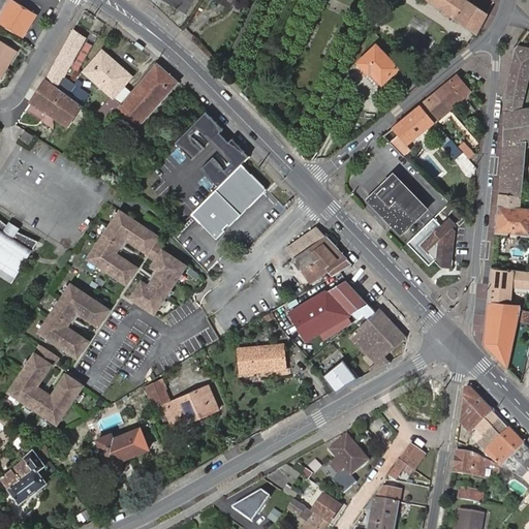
[(0,21),(23,36),(36,14),(12,0),(0,19),(0,21)]
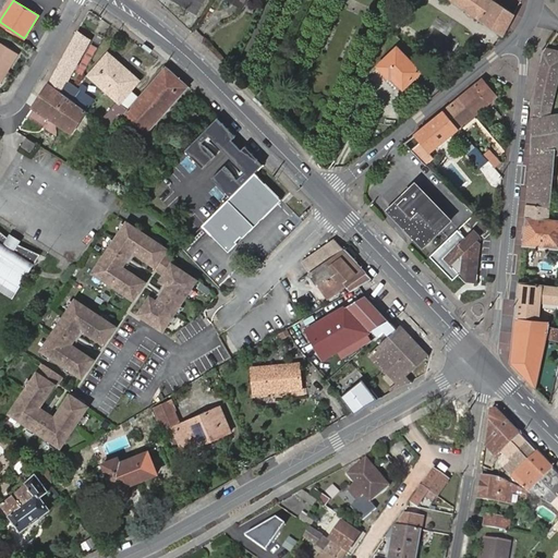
[(453,0),(505,36),(516,14),(496,1),(496,0),(453,0)]
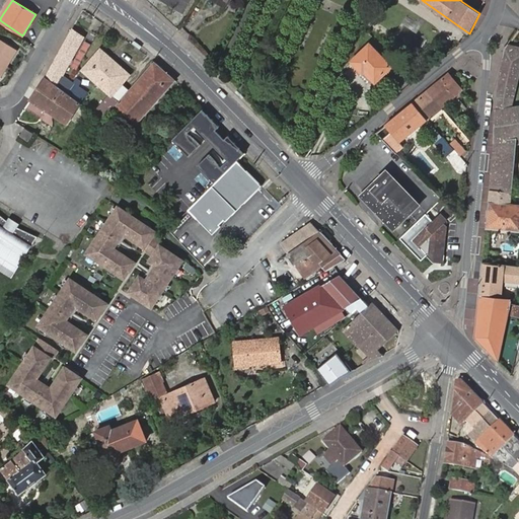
[(84,36),(73,29),(47,77),(67,92),(74,83),(64,76),(84,36)]
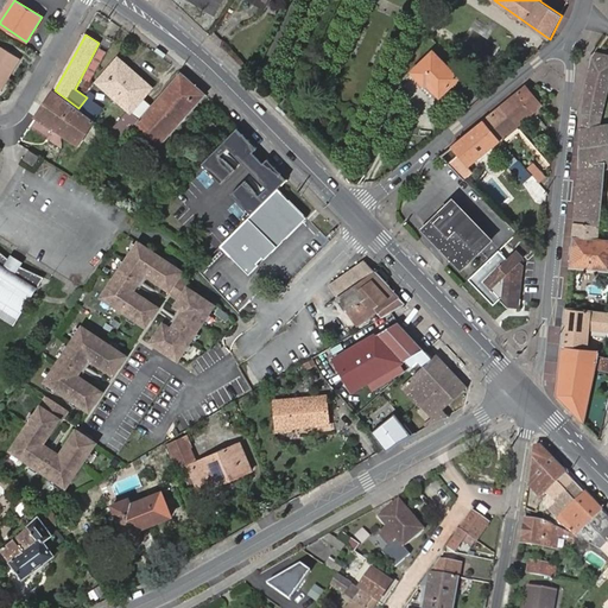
[(0,92),(20,59),(0,46),(0,92)]
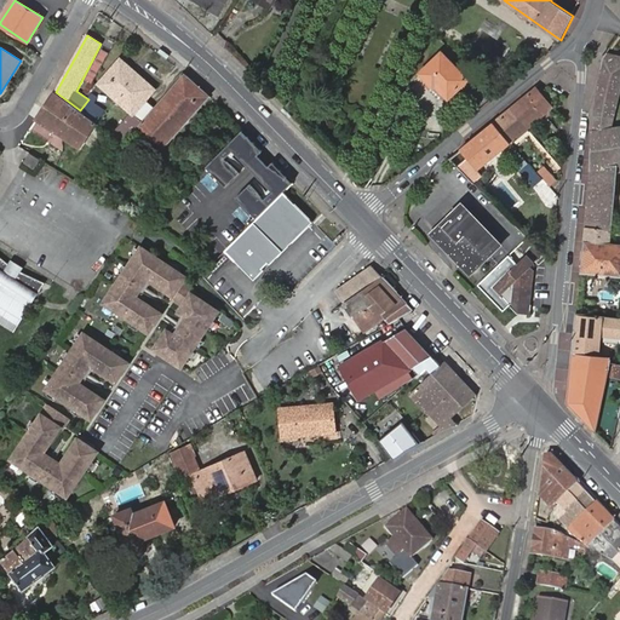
[(434,87),(436,85),(449,98),(468,80),(443,53),(422,74),(434,87)]
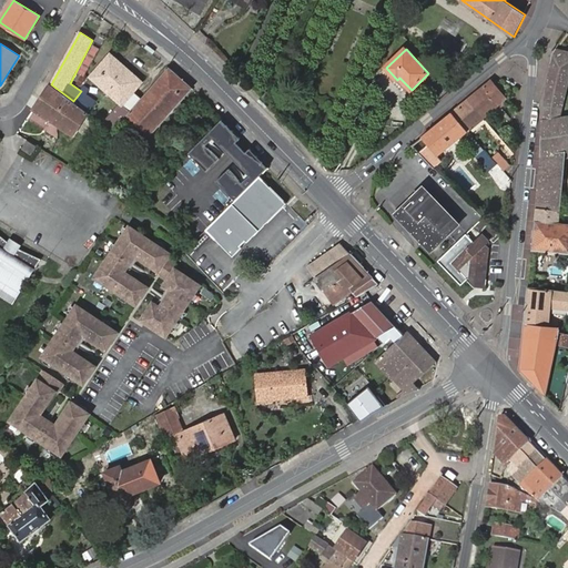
[(128,114),(142,98),(134,91),(140,84),(120,68),(123,64),(111,54),(91,77),(120,102),(102,123),(113,131),(120,123),(128,114)]
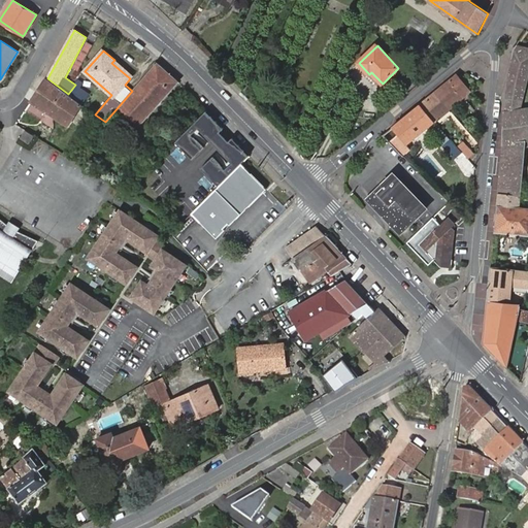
[(500,194),(522,196),(526,146),(527,146),(527,104),(522,104),(524,99),(522,95),(523,89),(527,70),(527,55),(514,52),(506,99),(504,149),(500,194)]
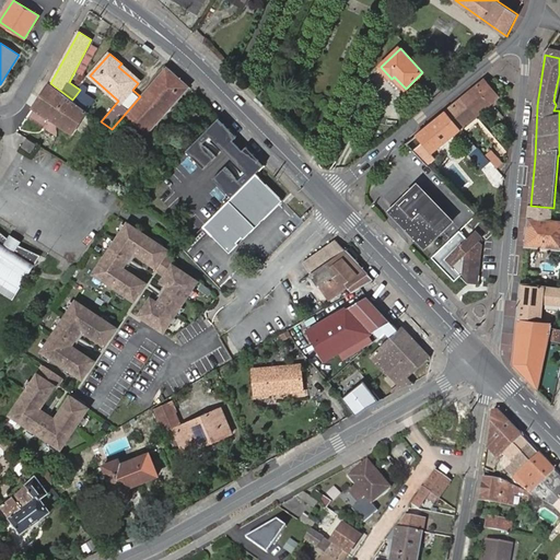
[(118,67),(138,83),(140,81),(121,63),(118,67)]
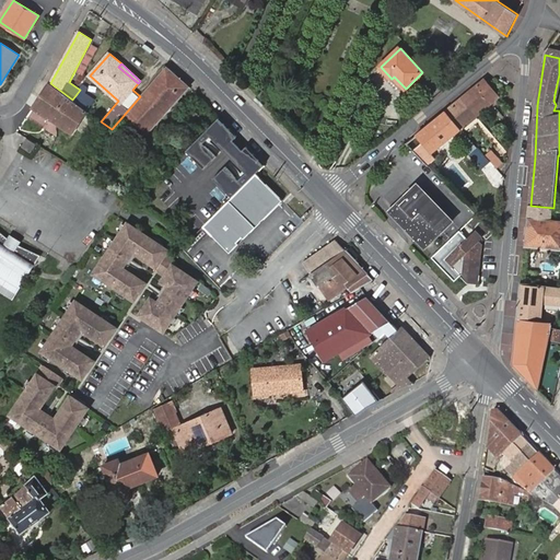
[(182,79),(165,66),(140,96),(126,113),(149,133),(190,88),(182,79)]
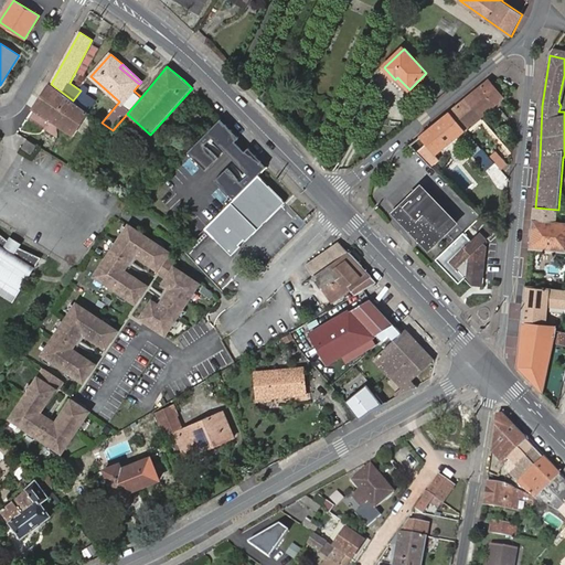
[(488,80),(411,145),(428,162),(504,98),(488,80)]
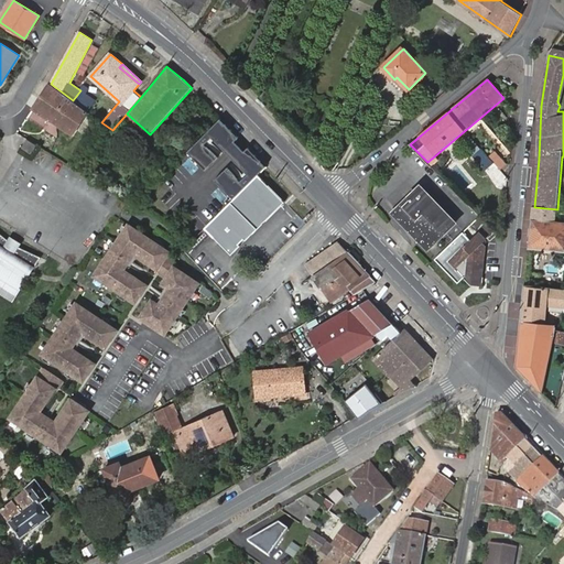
[(51,84),(34,109),(73,133),(87,111),(73,100),(51,84)]
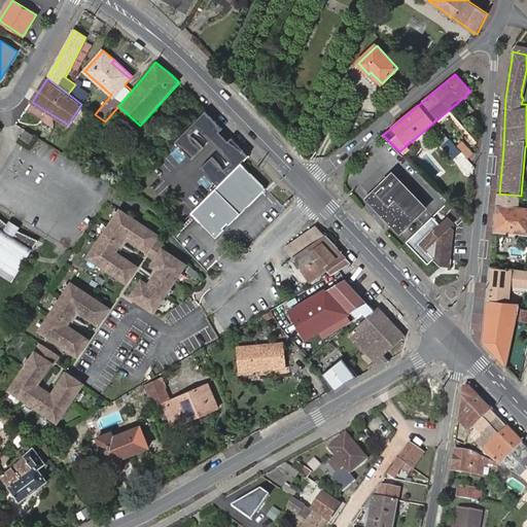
[(176,143),(192,160),(204,148),(191,136),(198,130),(215,146),(232,163),(225,170),(213,157),(201,169),(218,186),(241,164),(250,155),(233,138),(230,142),(224,137),(220,132),(223,129),(207,112),(176,143)]
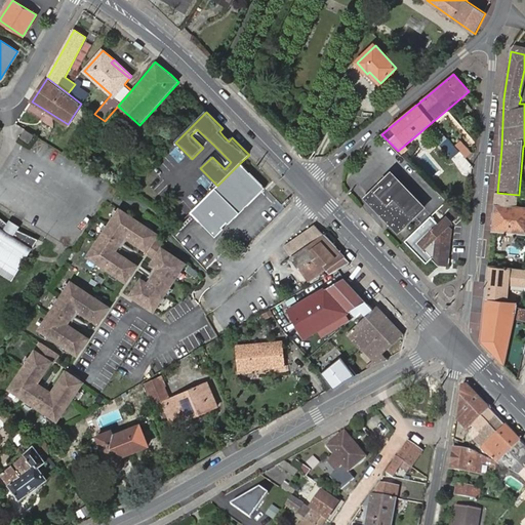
[(115,118),(111,114),(105,121),(96,131),(107,140),(113,133),(107,127),(115,118)]
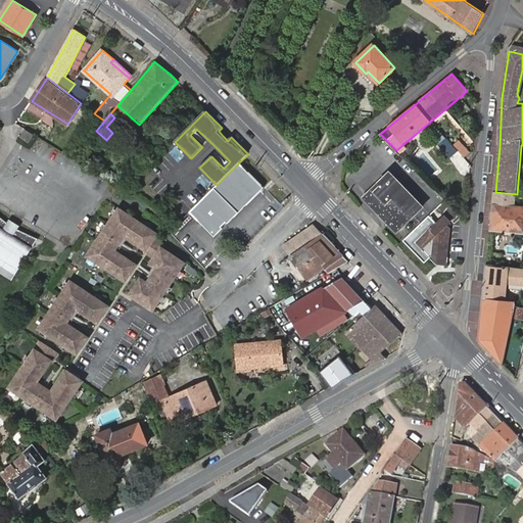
[(35,134),(27,128),(21,136),(30,141),(35,134)]
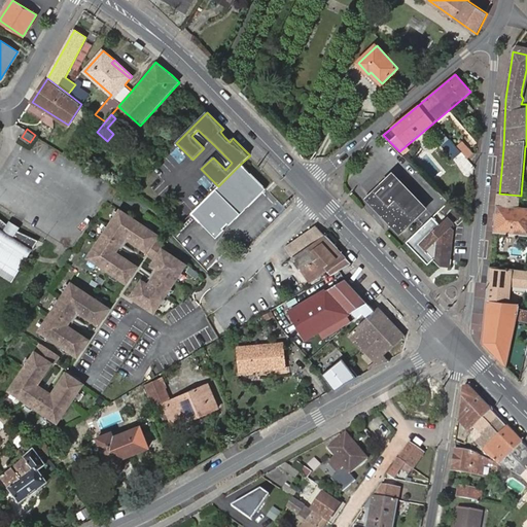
[(463,140),(457,145),(450,138),(443,145),(454,159),(462,151),(468,157),(473,152),(463,140)]
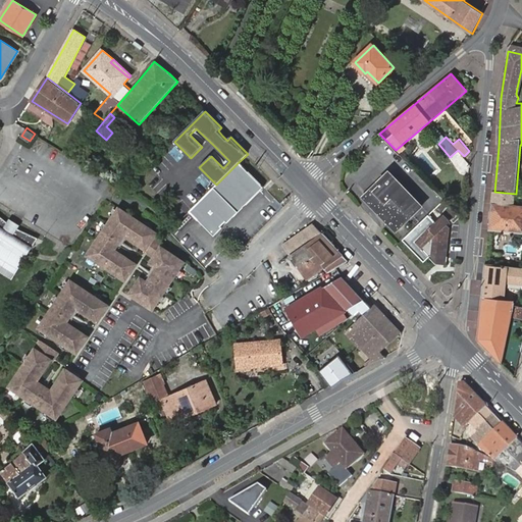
[(264,188),(239,162),(216,185),(190,212),(214,237),(222,227),(220,225),(224,221),(226,223),(264,188)]
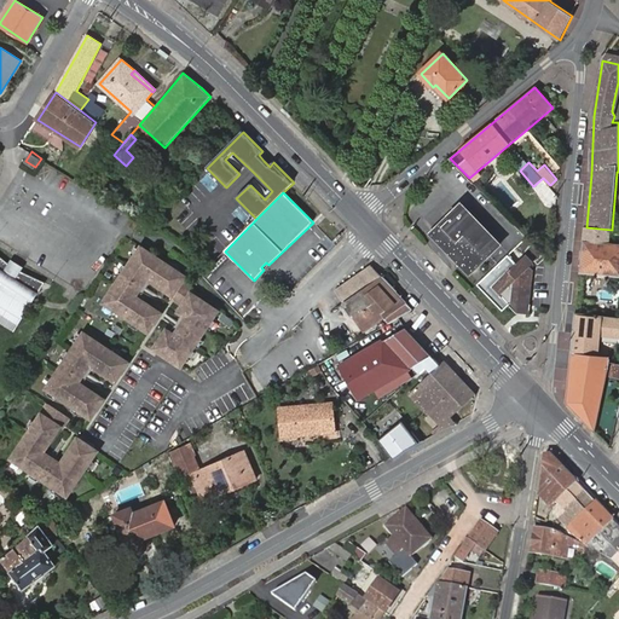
[(474,267),(501,242),(462,203),(450,214),(453,218),(447,225),(444,221),(435,230),(437,231),(443,235),(446,236),(450,236),(455,233),(461,254),(474,267)]
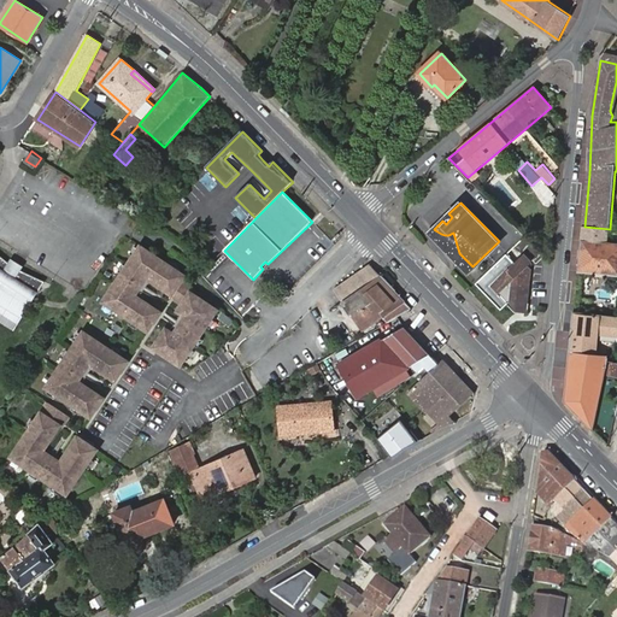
[(616,244),(609,242),(610,229),(585,227),(580,271),(616,274),(616,244)]
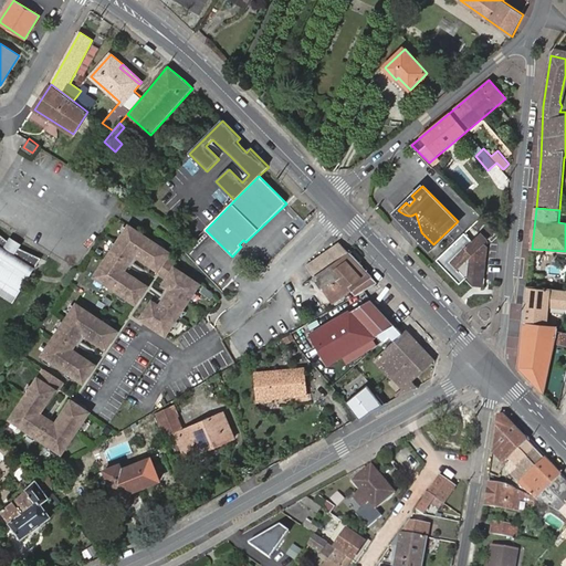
[(171,253),(130,226),(96,276),(137,304),(149,287),(132,274),(128,279),(123,275),(139,250),(146,254),(143,259),(169,278),(164,285),(167,287),(170,289),(159,305),(157,303),(154,301),(142,317),(166,335),(200,284),(177,269),(180,265),(168,258),(171,253)]
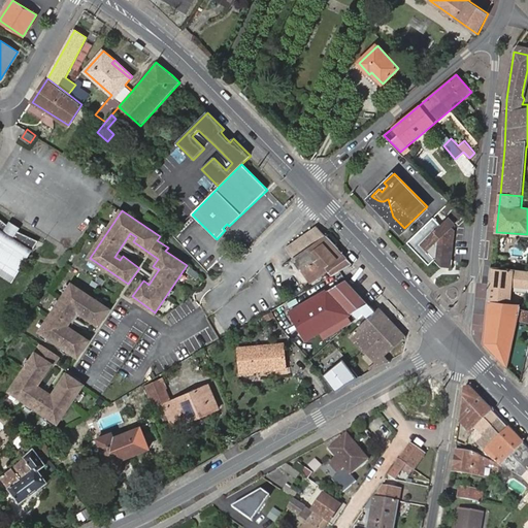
[(448,217),(444,219),(435,257),(440,263),(450,256),(453,228),(451,225),(453,223),(448,217)]
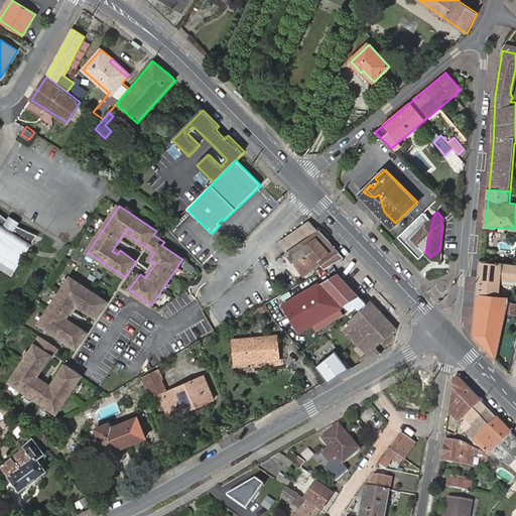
[(425,251),(434,214),(411,235),(417,242),(420,240),(423,244),(423,249),(425,251)]
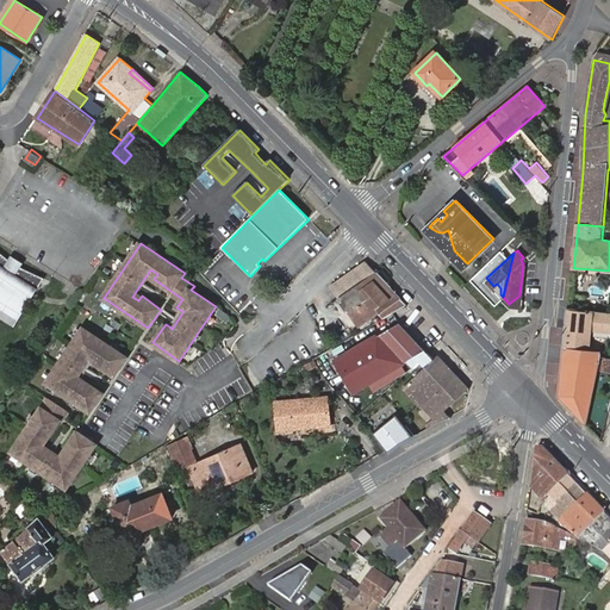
[(12,255),(6,265),(7,266),(8,267),(10,268),(11,268),(12,269),(13,269),(13,271),(14,271),(20,261),(12,255)]
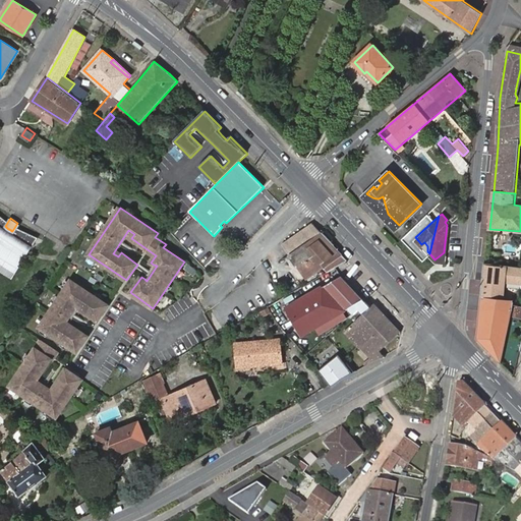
[(0,263),(13,273),(29,250),(25,248),(29,244),(31,246),(38,238),(33,237),(23,236),(17,233),(12,231),(11,231),(11,230),(10,230),(9,229),(8,229),(7,228),(6,227),(5,226),(1,223),(0,221),(0,263)]
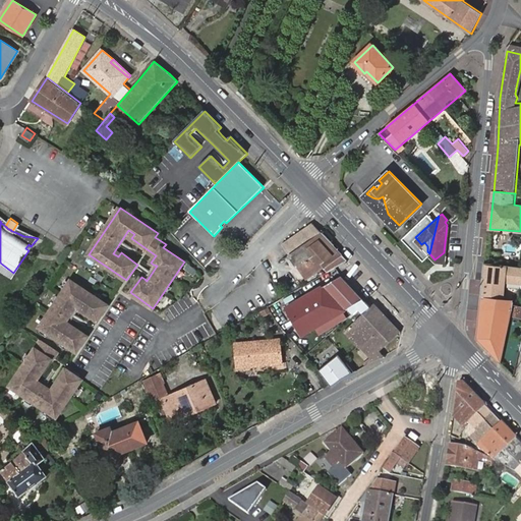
[(128,230),(113,253),(118,256),(121,252),(119,251),(128,236),(131,238),(134,234),(128,230)]
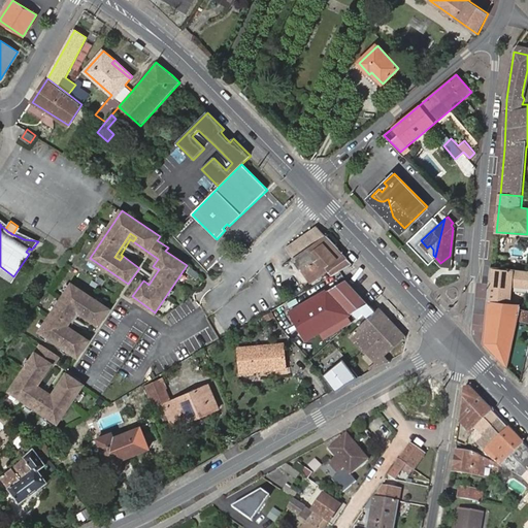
[(332,276),(354,264),(326,235),(293,259),(312,283),(329,271),(332,276)]
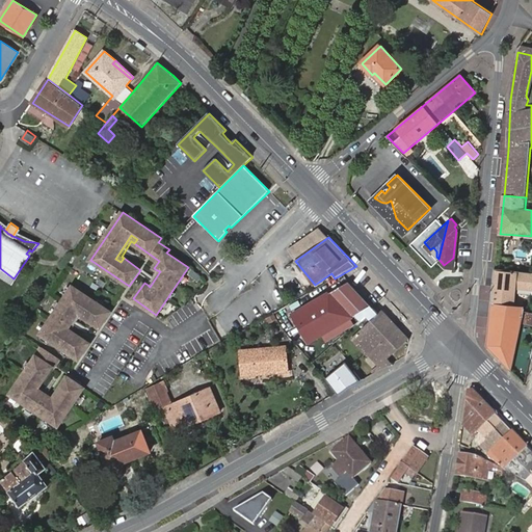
[(315,285),(295,261),(291,263),(311,288),(315,285)]
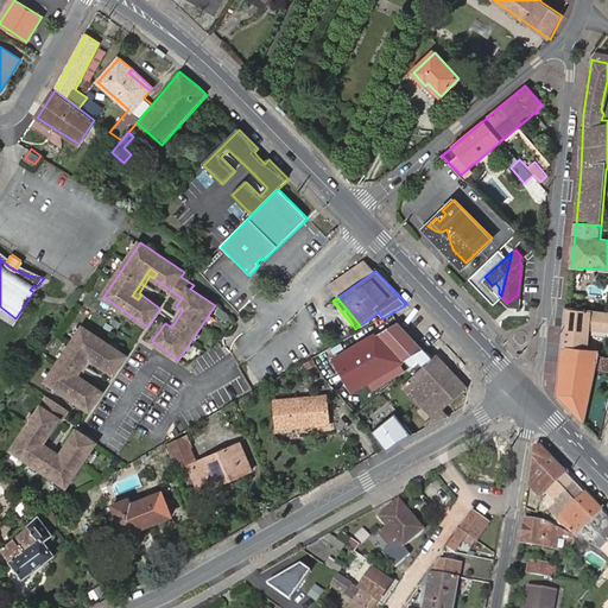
[(16,318),(0,306),(0,315),(12,323),(16,318)]
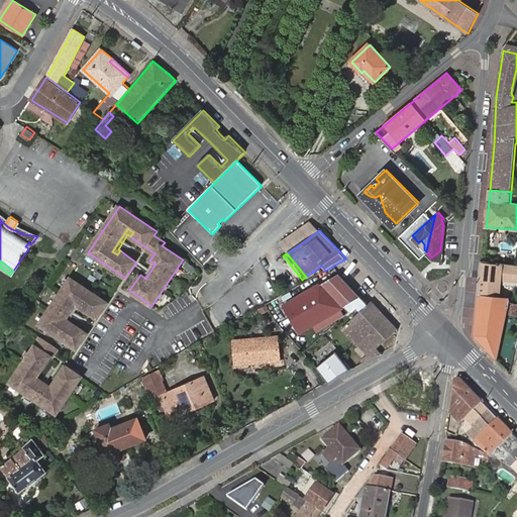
[(474,336),(497,359),(509,304),(510,300),(499,297),(501,279),(516,281),(516,265),(481,261),(477,314),(474,336)]
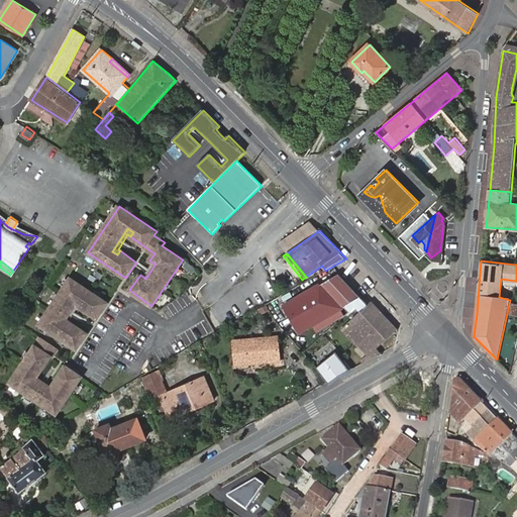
[(156,264),(152,263),(143,277),(145,279),(156,264)]
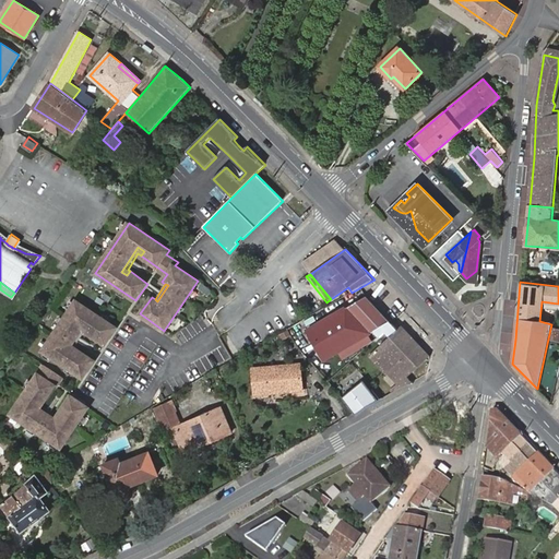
[(384,331),(393,323),(367,296),(309,330),(326,359),(373,332),(379,336),(384,331)]
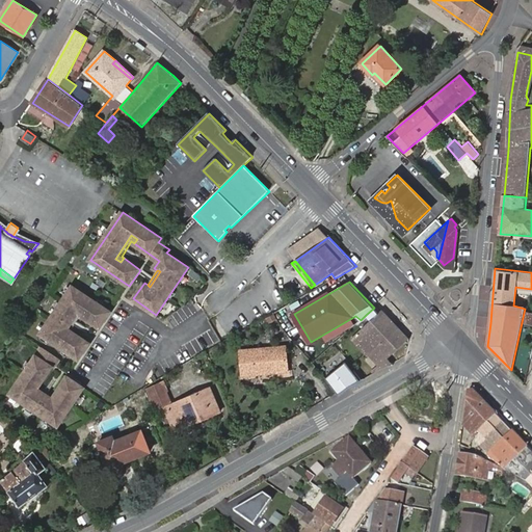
[(111,312),(73,286),(40,333),(78,360),(89,344),(74,333),(71,337),(64,333),(80,309),(87,314),(84,318),(100,329),(111,312)]
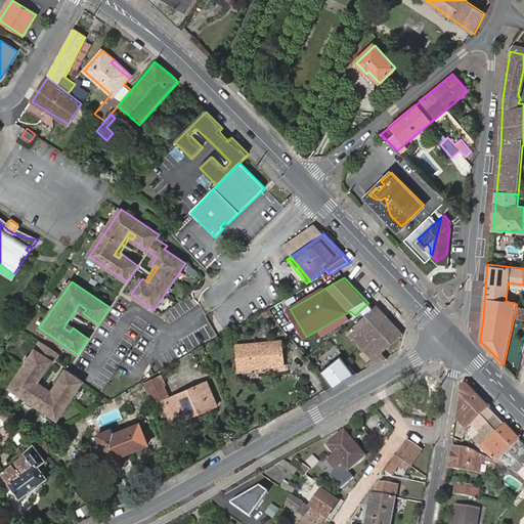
[(383,350),(401,332),(378,305),(374,308),(368,303),(360,310),(365,316),(348,334),(362,349),(365,347),(378,359),(384,356),(385,357),(387,355),(383,350)]
